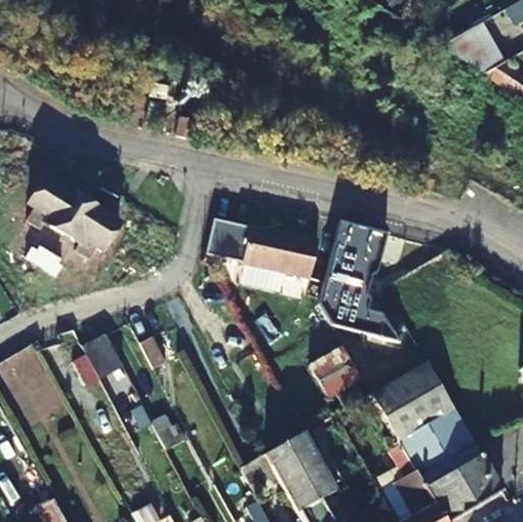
[(518,0),(491,15),(495,24),(514,12),(519,23),(522,21),(522,0),(518,0)]
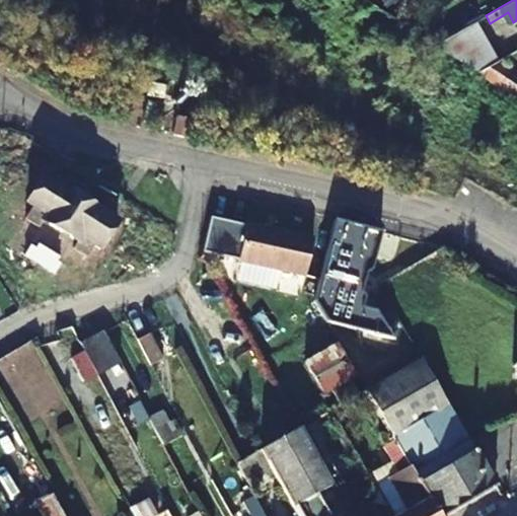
[(470,65),(494,52),(476,20),(437,44),(470,65)]
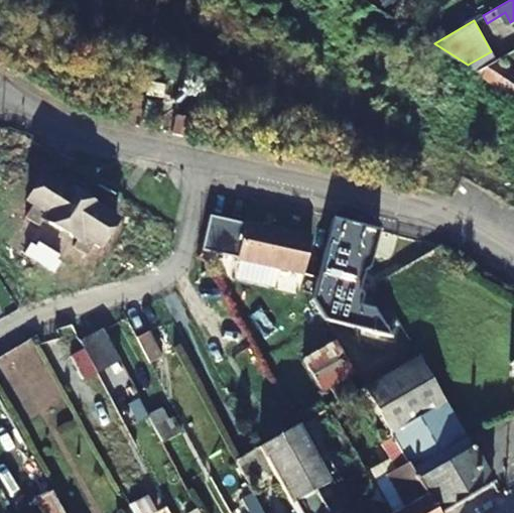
[(171,132),(185,135),(188,117),(176,113),(171,132)]
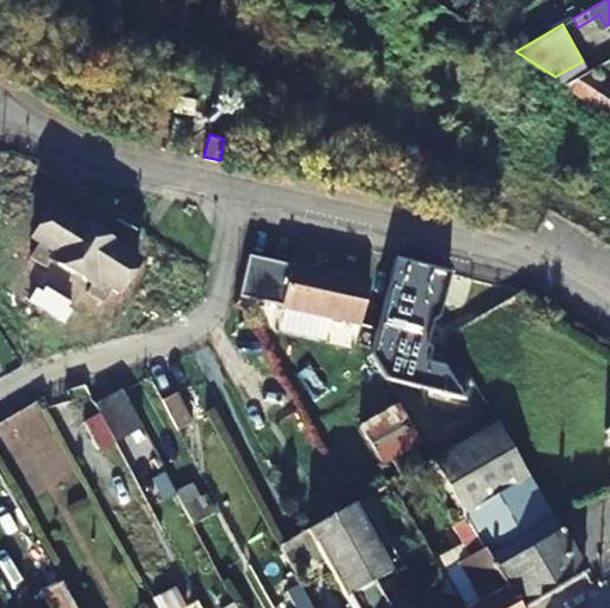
[(72,270),(97,232),(54,204),(34,237),(41,241),(31,255),(47,264),(53,258),(72,270)]
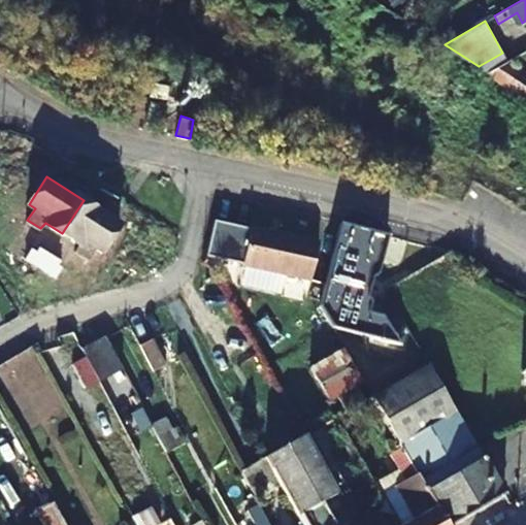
[(104,252),(121,225),(84,200),(62,233),(79,244),(76,251),(90,260),(97,248),(104,252)]
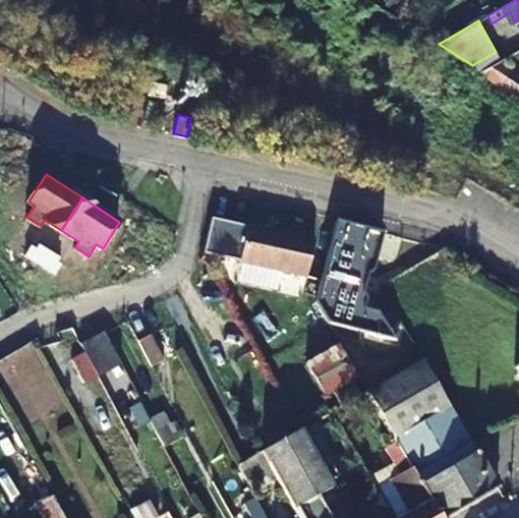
[(305,276),(313,239),(247,223),(238,261),(305,276)]
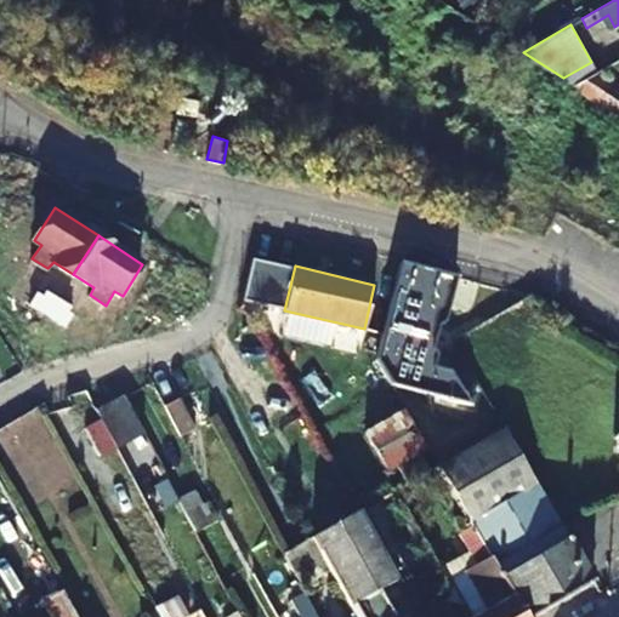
[(480,319),(512,298),(503,285),(471,304),(480,319)]
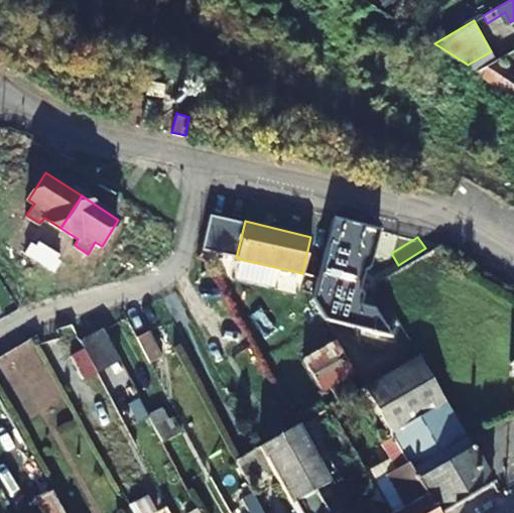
[(40,261),(48,248),(39,242),(36,246),(32,243),(26,252),(40,261)]
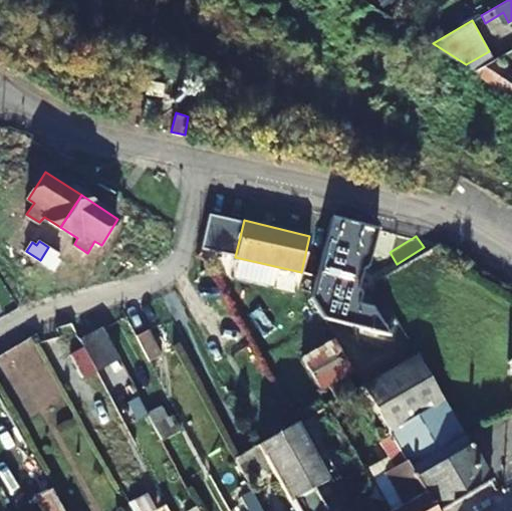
[(55,257),(58,253),(48,247),(40,260),(55,270),(60,261),(55,257)]
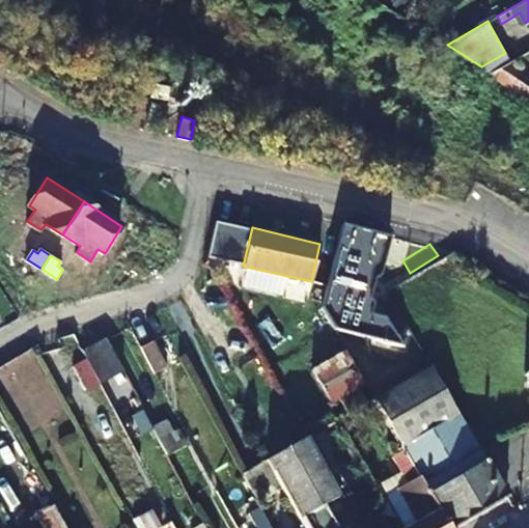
[(0,309),(11,303),(0,284),(0,309)]
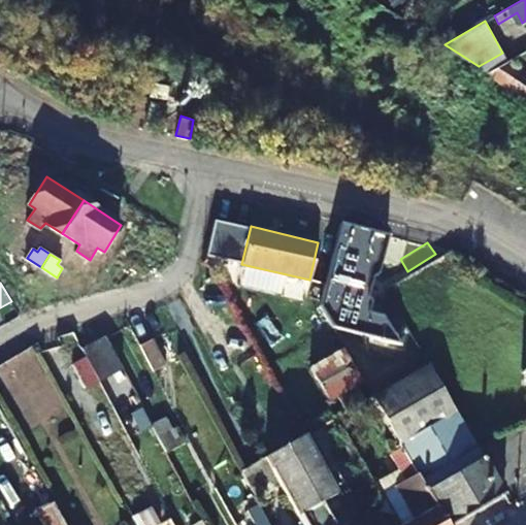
[(106,335),(83,349),(87,357),(87,358),(98,381),(124,368),(106,335)]
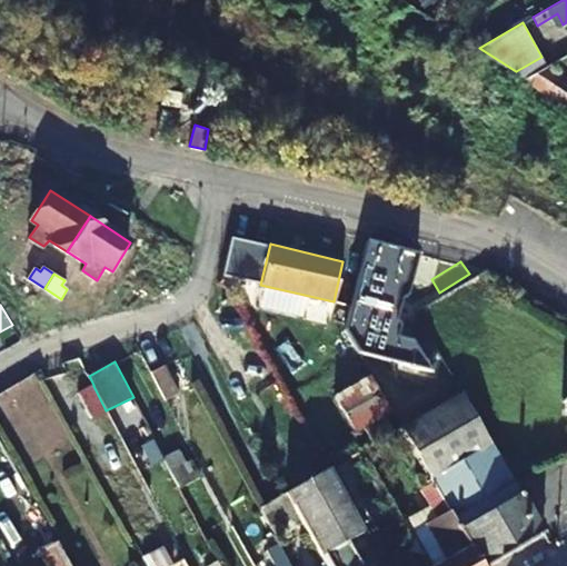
[(166,363),(151,369),(165,396),(179,389),(166,363)]
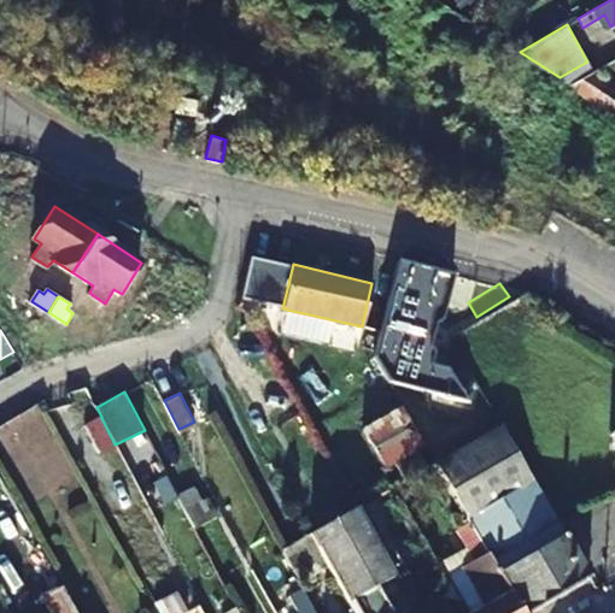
[(425,442),(402,402),(361,426),(384,466),(425,442)]
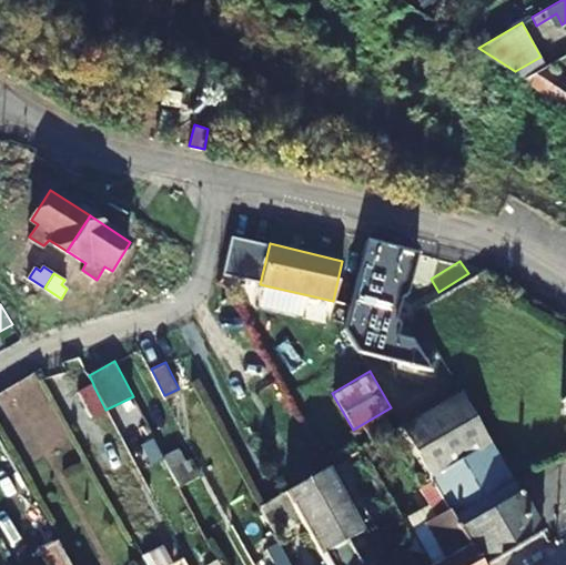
[(93,385),(79,393),(91,417),(105,410),(93,385)]
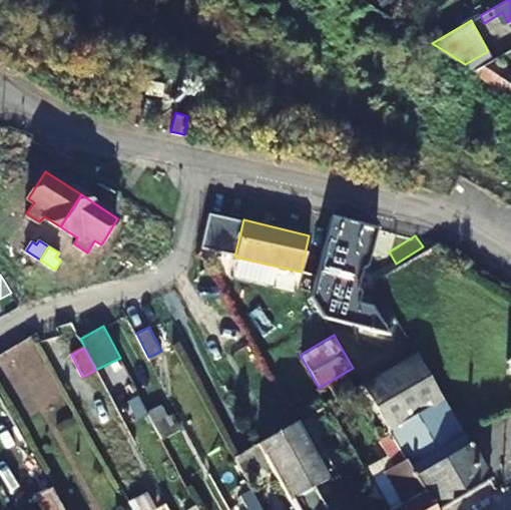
[(417,351),(362,383),(394,439),(435,509),(491,477),(417,351)]
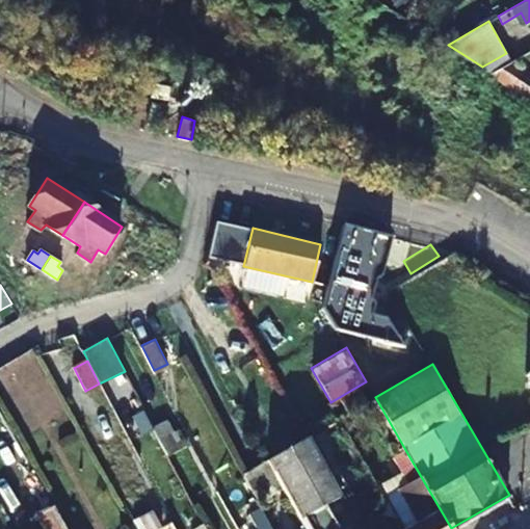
[(366,381),(330,402),(339,418),(375,397),(366,381)]
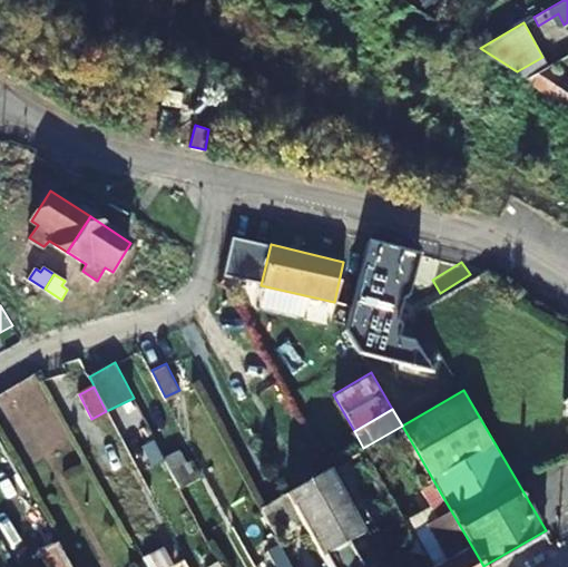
[(172,470),(180,487),(202,475),(193,459),(172,470)]
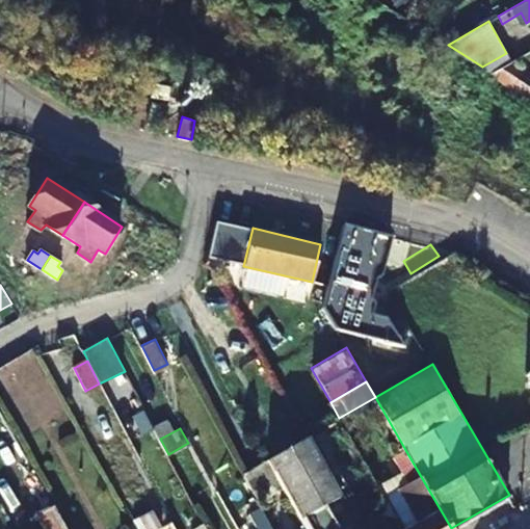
[(308,437),(267,460),(283,488),(300,519),(324,505),(340,495),(338,490),(344,484),(335,468),(327,472),(308,437)]
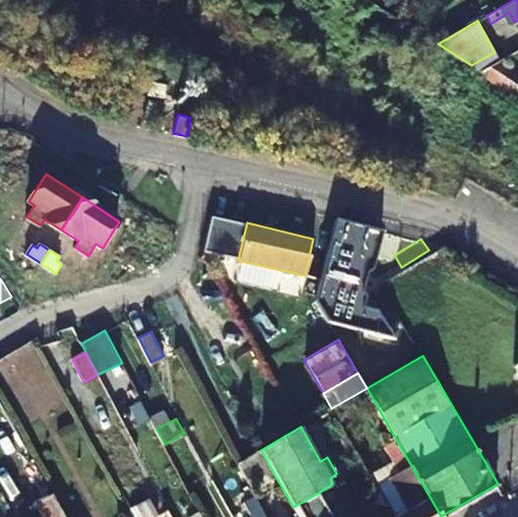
[(396,515),(391,516),(441,516),(399,445),(388,450),(399,470),(379,481),(396,515)]
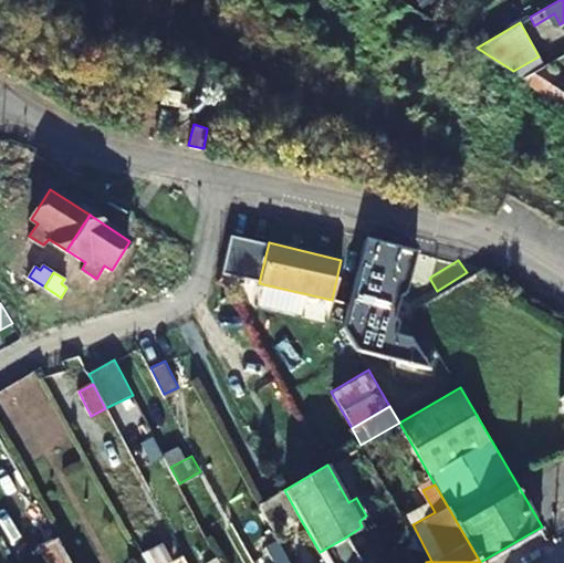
[(273,529),(275,533),(301,520),(284,490),(260,504),(273,529)]
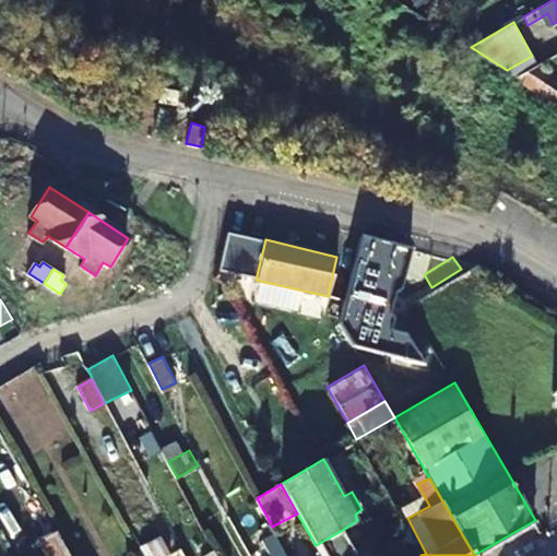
[(287,555),(272,527),(270,522),(259,529),(263,537),(261,540),(270,555),(287,555)]
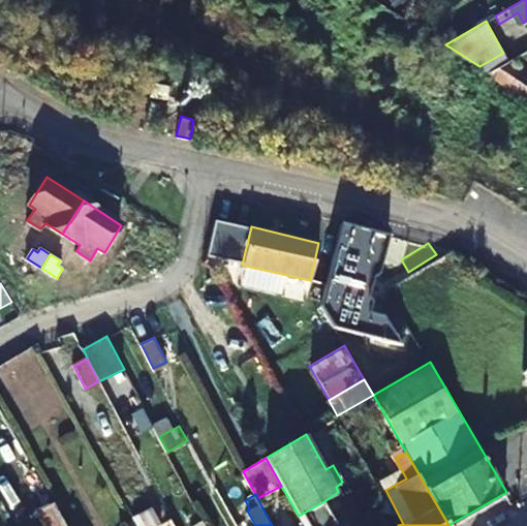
[(67,525),(54,501),(38,511),(47,525),(67,525)]
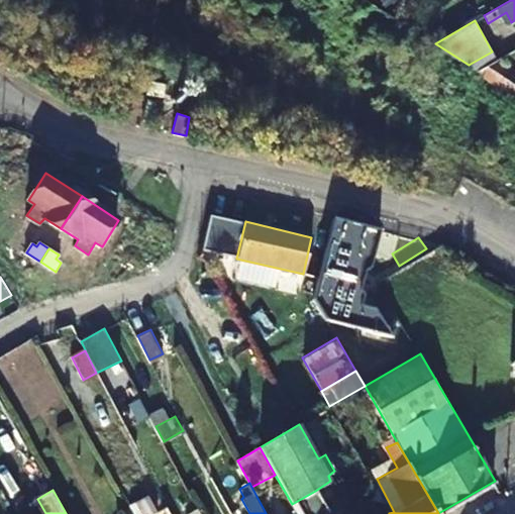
[(358,513),(328,513),(315,491),(292,504),(297,513),(362,513),(358,513)]
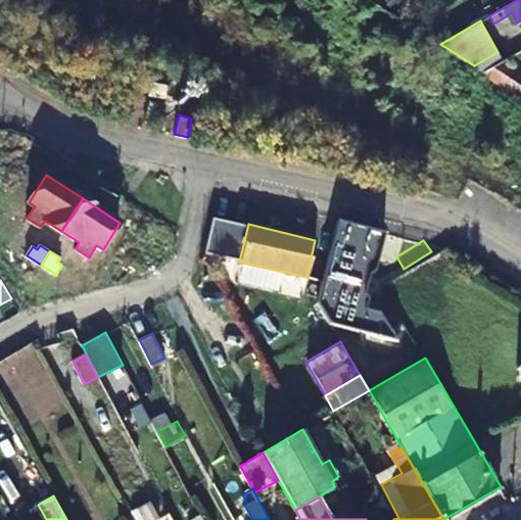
[(138,519),(150,519),(157,517),(151,506),(135,515),(138,519)]
